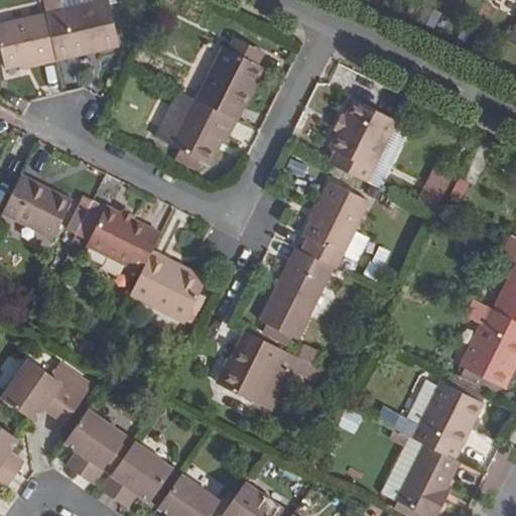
[(42,0),(46,13),(102,0),(42,0)]
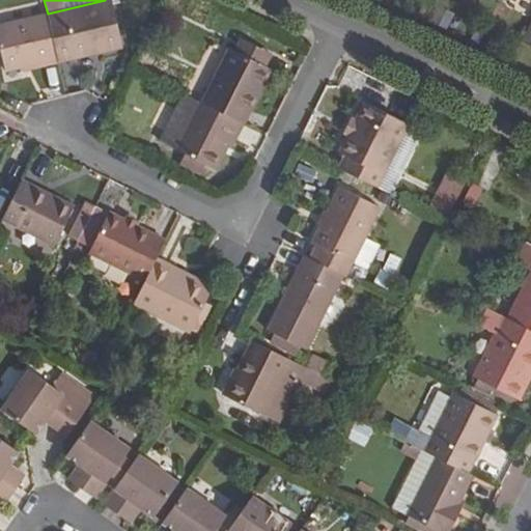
[(112,0),(105,0),(48,14),(58,60),(122,45),(112,0)]
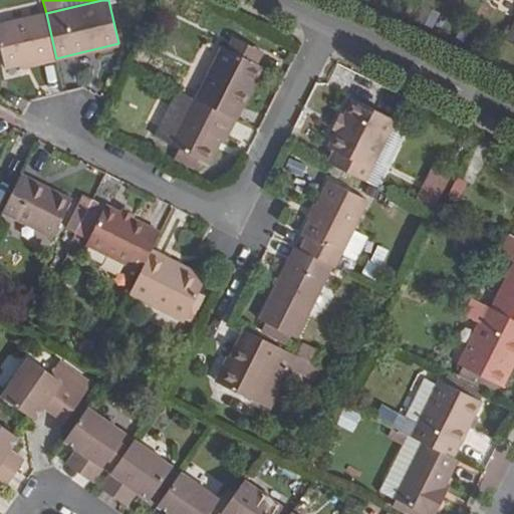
[(33,62),(34,66),(57,61),(56,58),(46,13),(0,23),(0,41),(6,67),(33,62)]
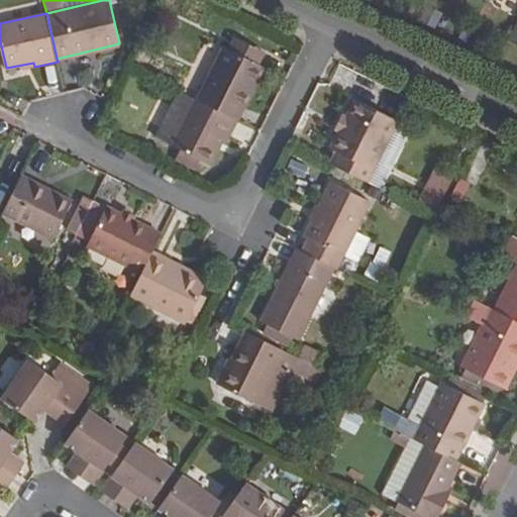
[(235,36),(229,47),(259,62),(262,63),(267,52),(235,36)]
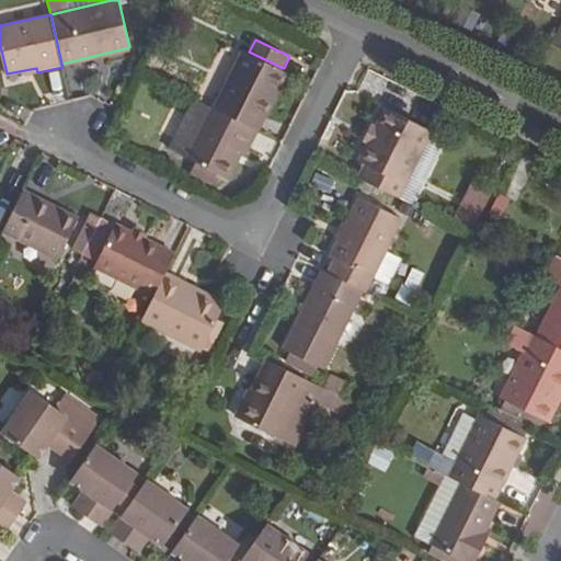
[(249,52),(244,49),(216,107),(260,130),(281,88),(273,83),(281,67),(249,52)]
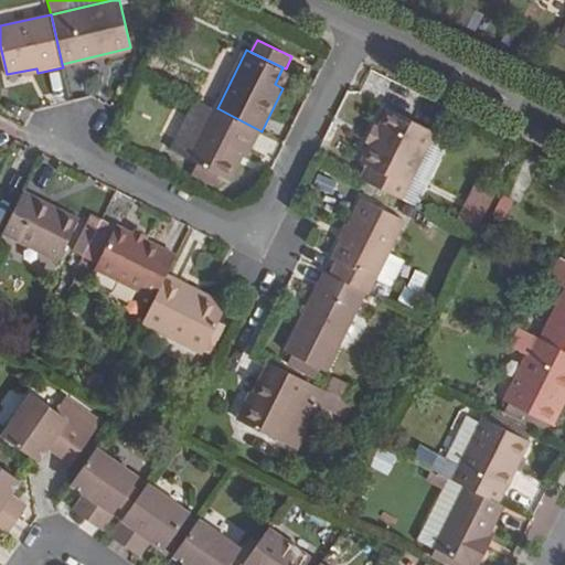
[(286,68),(283,67),(275,84),(283,88),(290,72),(286,68)]
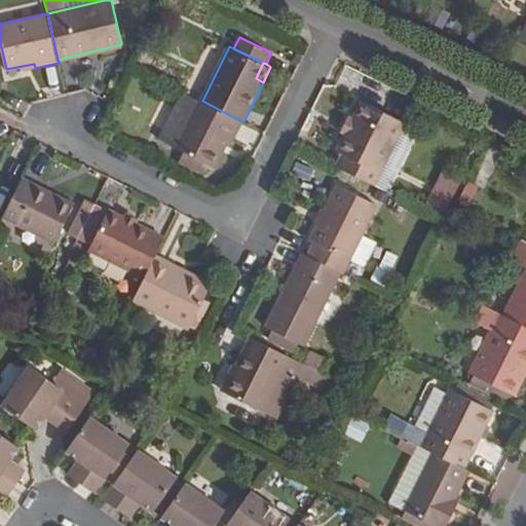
[(160,140),(176,147),(199,100),(184,91),(160,140)]
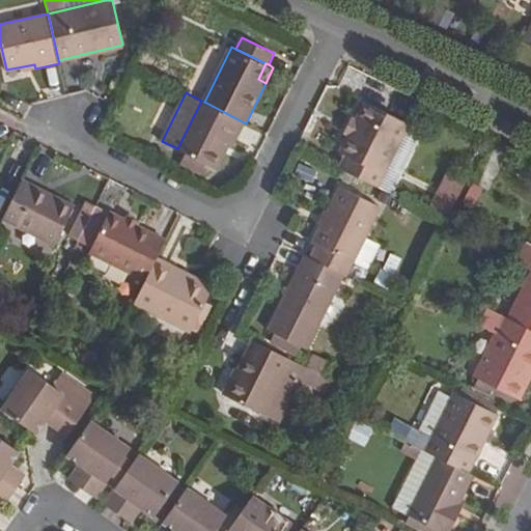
[(229,143),(234,146),(246,123),(204,102),(201,101),(177,148),(216,168),(229,143)]
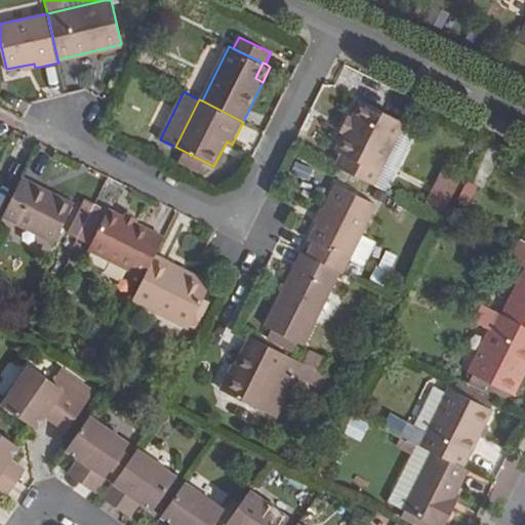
[(336,151),(342,155),(336,167),(373,185),(405,121),(362,99),(353,118),(345,133),(336,151)]
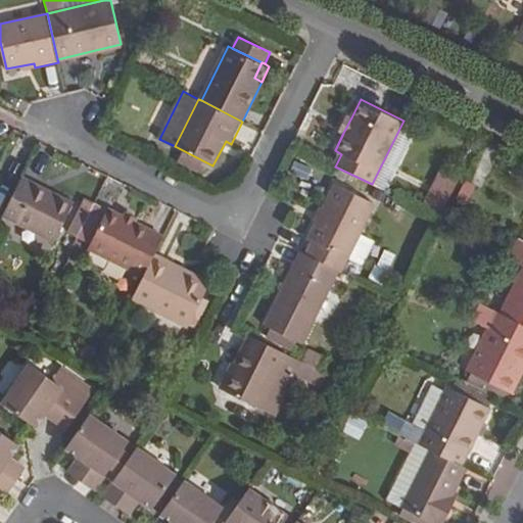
[(351,117),(346,114),(338,130),(343,133),(351,117)]
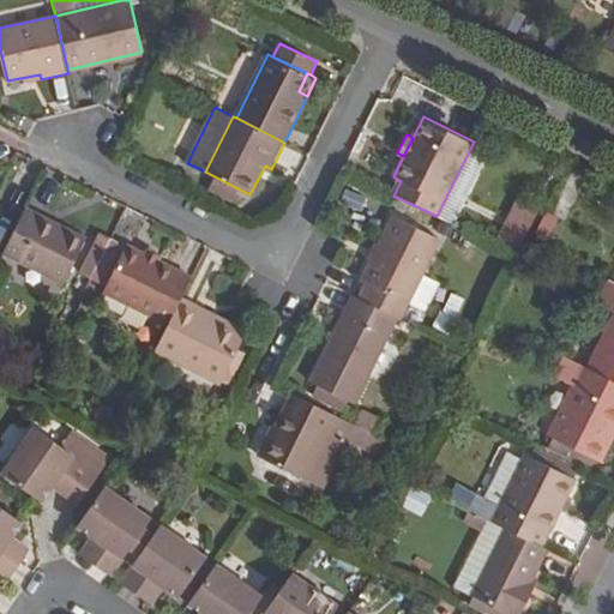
[(233,200),(239,190),(216,178),(210,190),(233,200)]
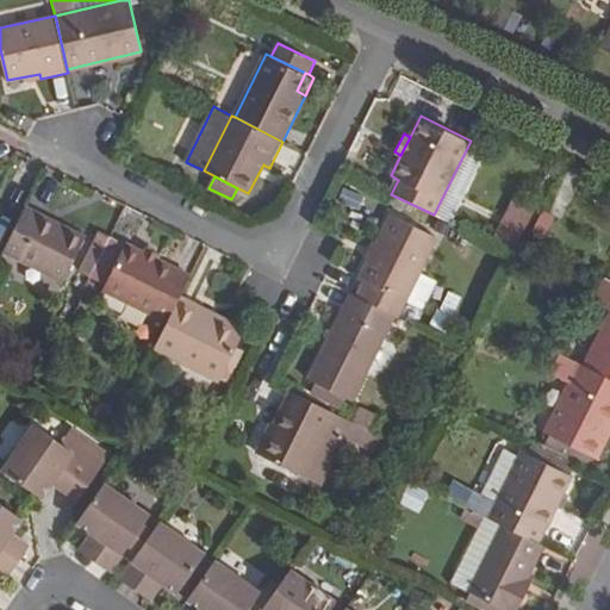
[(515,195),(491,243),(512,254),(535,206),(515,195)]
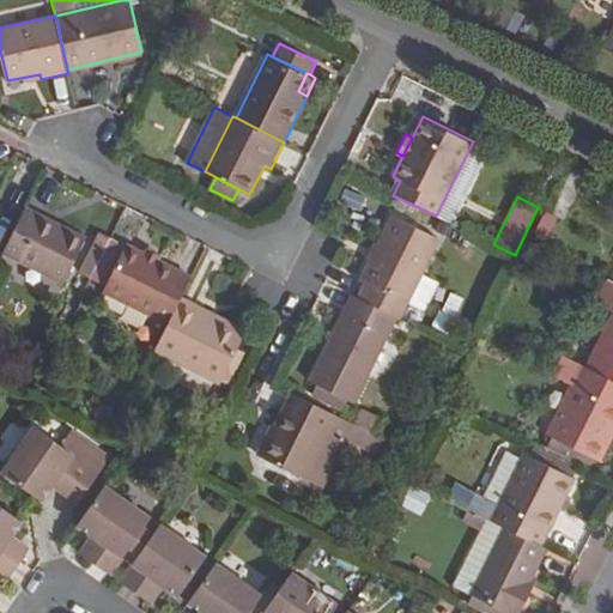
[(87,237),(26,207),(4,253),(65,284),(87,237)]
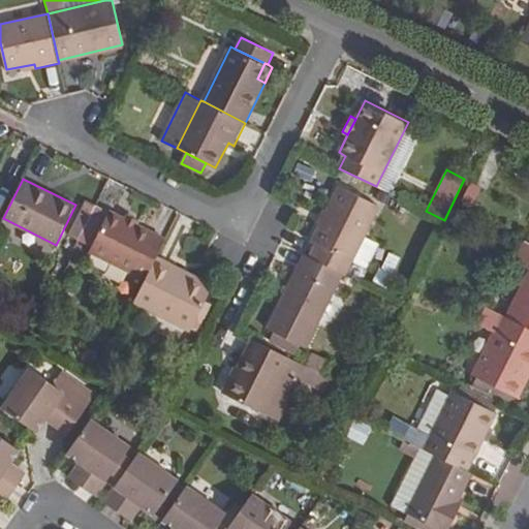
[(481,187),(471,182),(461,203),(471,208),(481,187)]
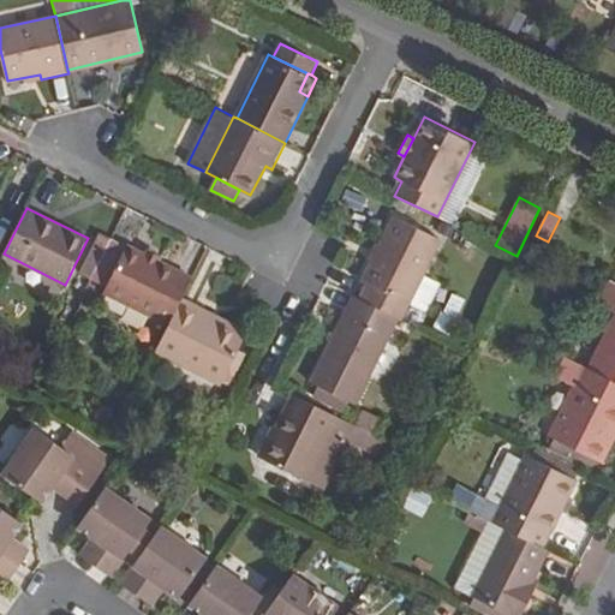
[(363,280),(369,282),(360,298),(400,318),(402,320),(424,275),(442,240),(395,216),(363,280)]
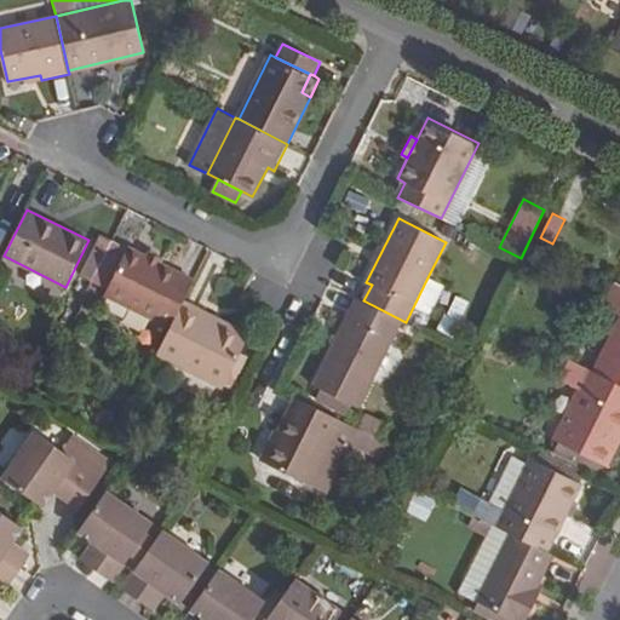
[(107,292),(107,294),(171,327),(183,303),(194,280),(159,263),(145,257),(130,250),(128,251),(112,242),(107,252),(91,283),(107,292)]
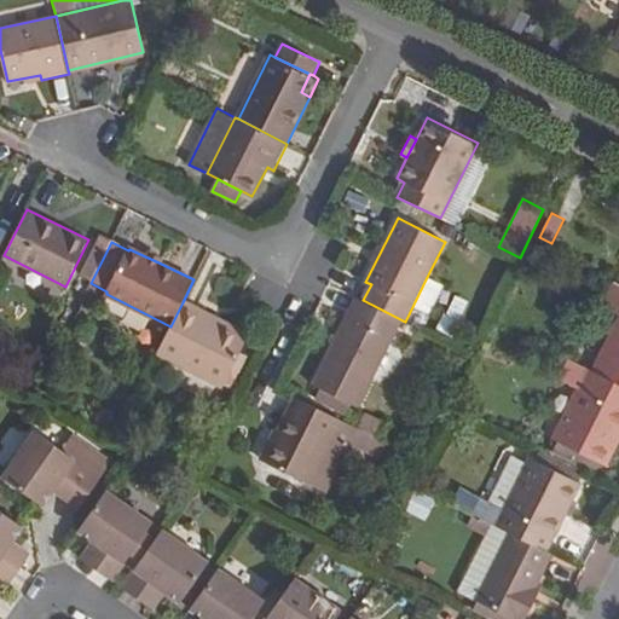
[(79,277),(91,283),(106,252),(94,247),(79,277)]
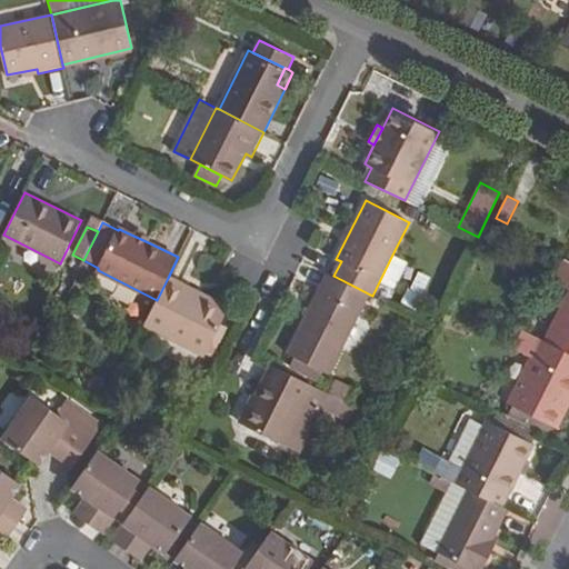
[(149,236),(137,229),(133,236),(146,241),(149,236)]
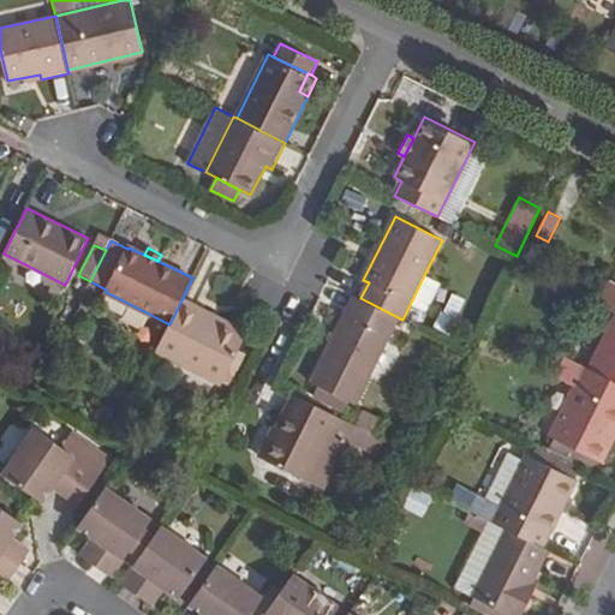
[(441,284),(424,275),(411,303),(427,311),(441,284)]
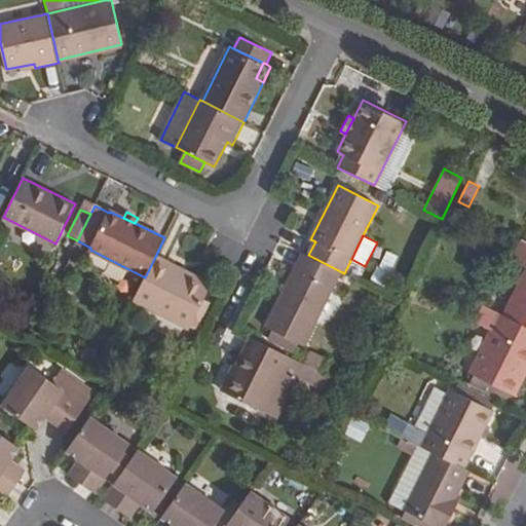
[(525,239),(523,238),(512,260),(525,266),(525,271),(504,315),(525,326),(525,239)]
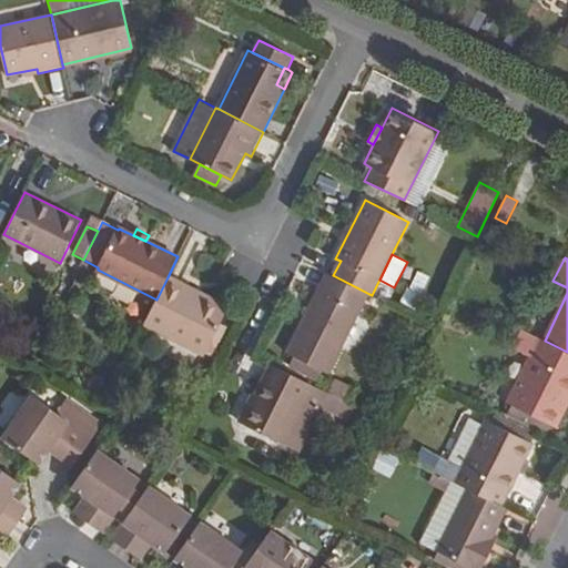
[(290,353),(331,373),(369,294),(333,275),(328,274),(290,353)]
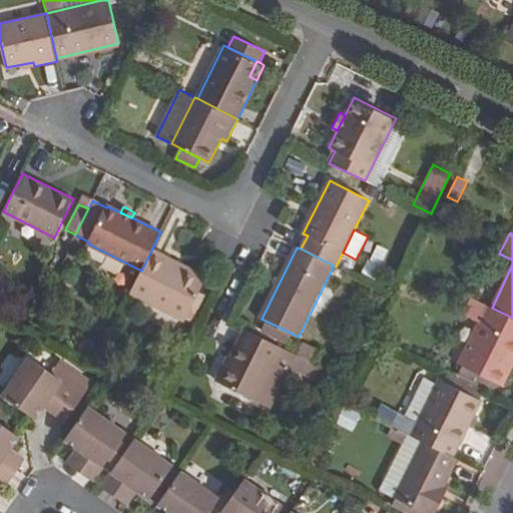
[(151,250),(141,271),(127,298),(182,324),(203,283),(166,265),(169,260),(151,250)]
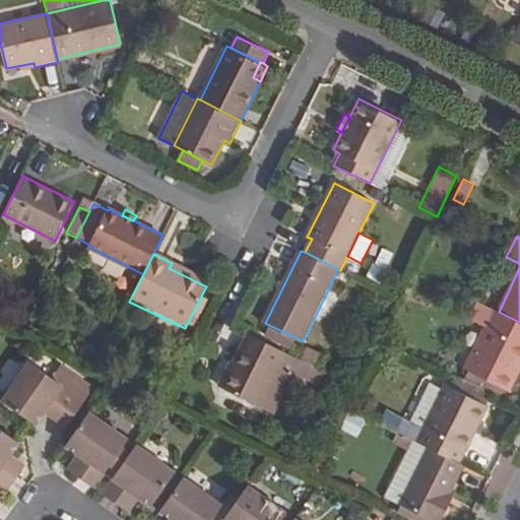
[(172,263),(169,268),(206,286),(209,281),(172,263)]
